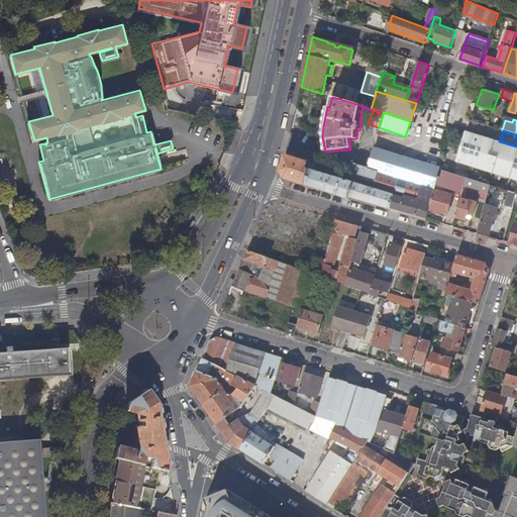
[(516,146),(499,141),(467,131),(457,162),(516,180),(516,146)]
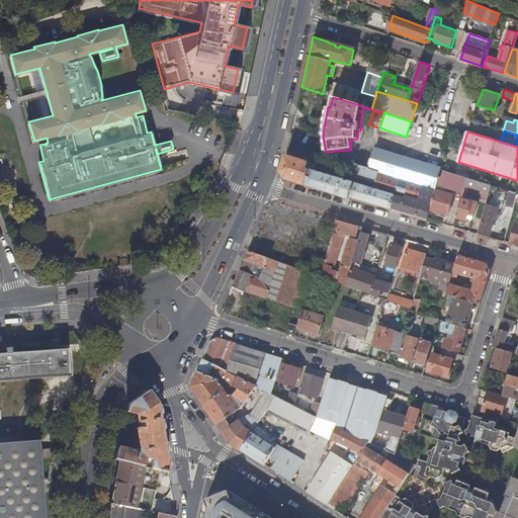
[(435,190),(441,170),(441,169),(375,149),(369,169),(379,172),(412,182),(435,190)]
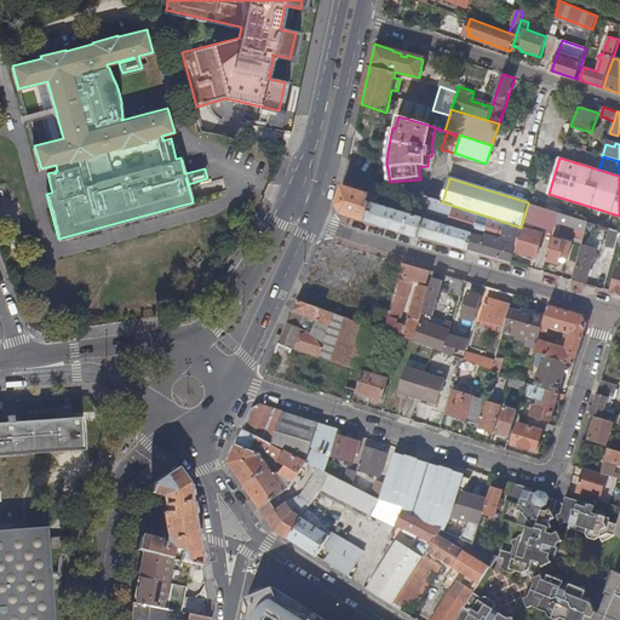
[(340,213),(366,222),(372,204),(368,202),(371,194),(343,185),(339,197),(337,205),(340,213)]
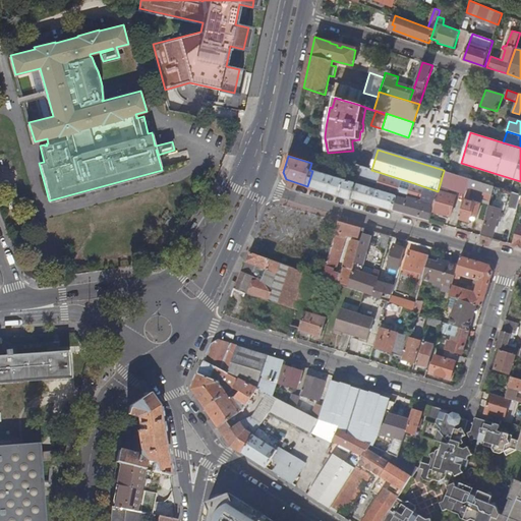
[(351,200),(352,198),(351,198),(356,184),(323,174),(324,171),(328,172),(329,169),(313,165),(312,171),(307,186),(351,200)]
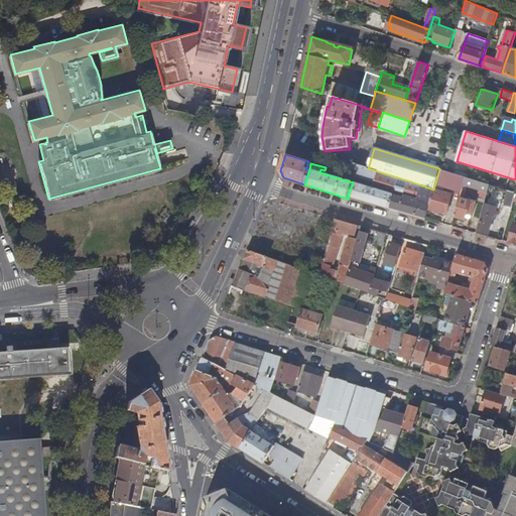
[(373,188),(378,171),(368,168),(358,165),(357,166),(355,175),(372,180),(370,186),(353,181),(353,182),(348,197),(349,197),(389,209),(389,208),(393,195),(373,188)]
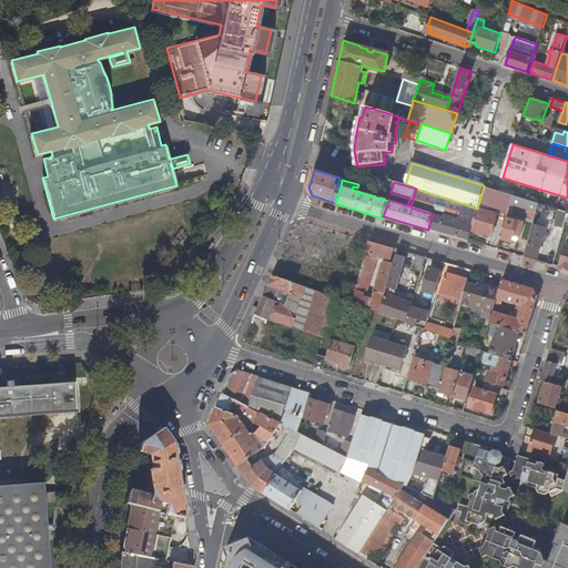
[(514,195),(484,186),(477,209),(490,212),(492,208),(508,212),(510,203),(514,195)]
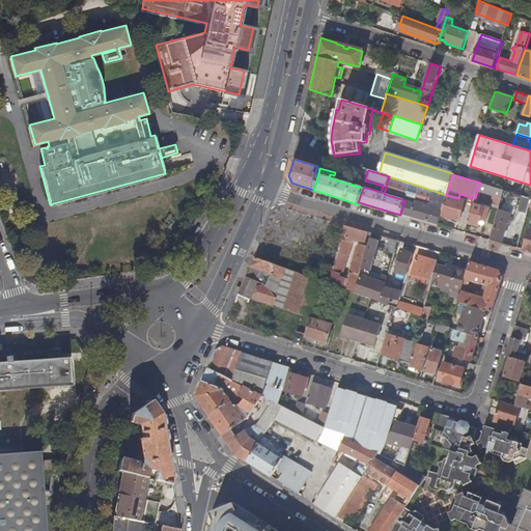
[(446,196),(446,195),(422,187),(389,176),(384,194),(404,200),(400,214),(439,225),(441,216),(446,196)]
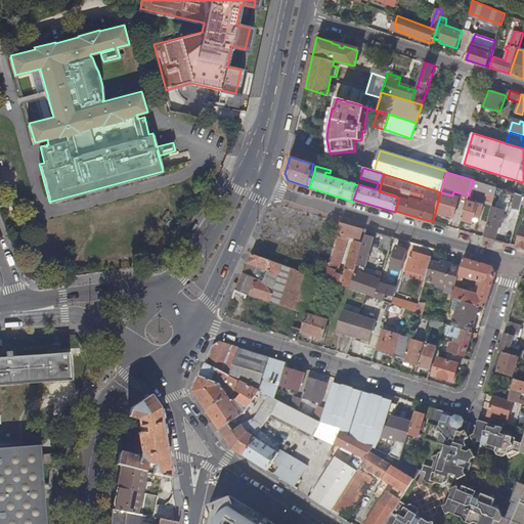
[(497,187),(474,180),(471,187),(487,192),(486,198),(494,200),(497,187)]
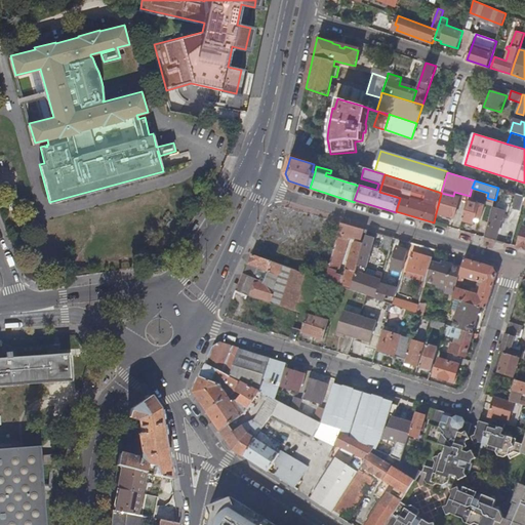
[(453,196),(441,193),(441,194),(436,213),(454,217),(460,198),(453,196)]
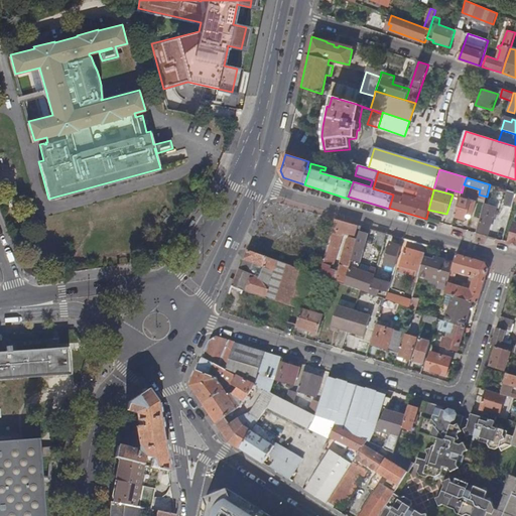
[(515,195),(515,192),(508,190),(504,205),(512,208),(514,201),(515,195)]
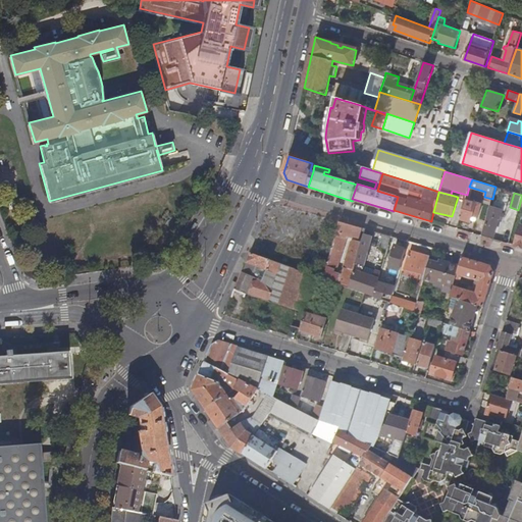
[(482,204),(466,199),(460,219),(471,222),(472,217),(478,218),(482,204)]
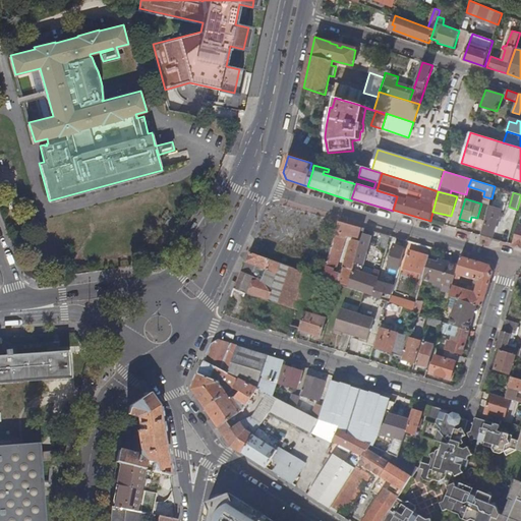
[(503,206),(490,203),(486,217),(487,217),(482,234),(493,237),(498,220),(499,221),(503,206)]
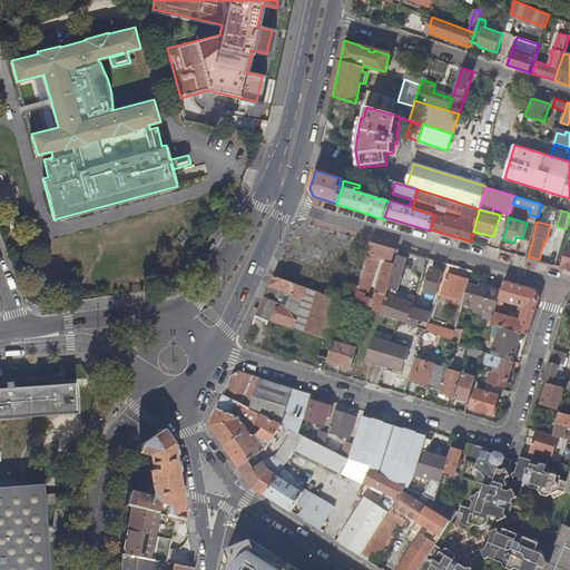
[(372,242),(364,269),(364,272),(372,274),(377,254),(394,259),(397,249),(372,242)]
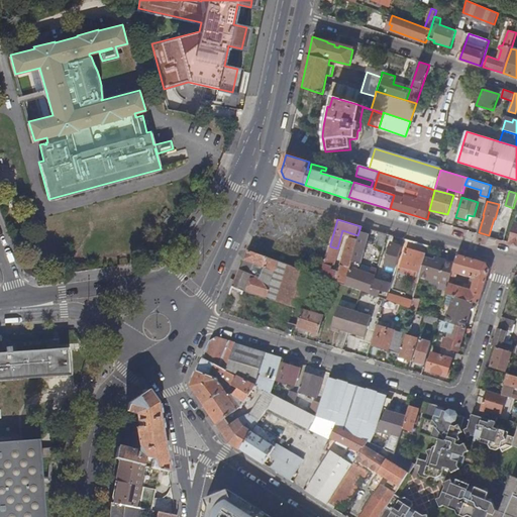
[(359,240),(347,285),(371,294),(376,279),(376,277),(359,271),(370,234),(365,232),(366,227),(364,227),(359,240)]
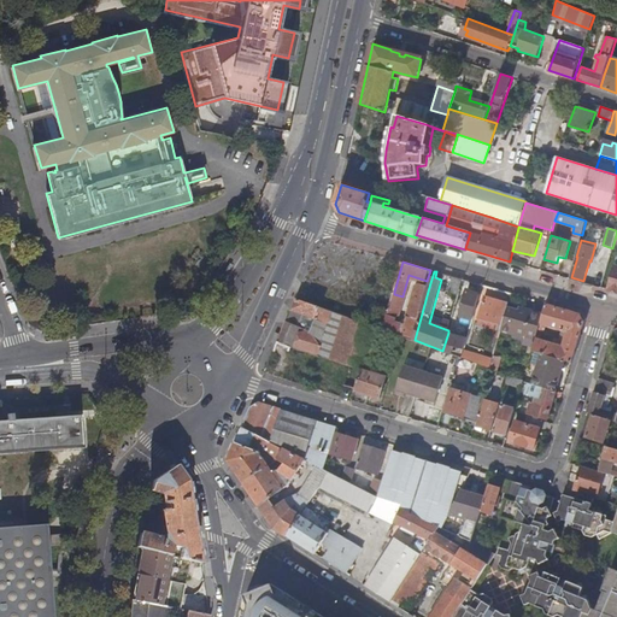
[(463,280),(454,277),(450,292),(459,294),(463,280)]
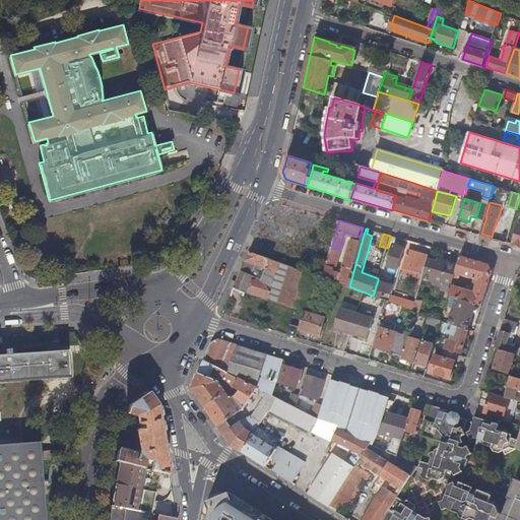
[(323,277),(339,283),(349,286),(362,242),(354,240),(345,273),(341,273),(340,276),(325,272),(323,277)]
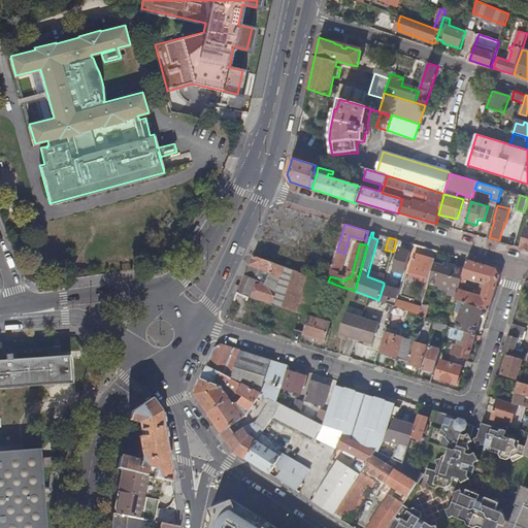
[(414,244),(410,243),(408,252),(400,249),(399,255),(397,254),(395,261),(397,261),(394,271),(404,274),(414,244)]
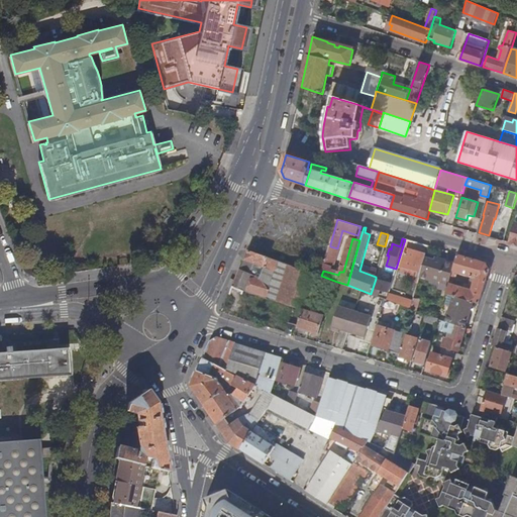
[(337,248),(330,246),(324,266),(332,268),(337,248)]
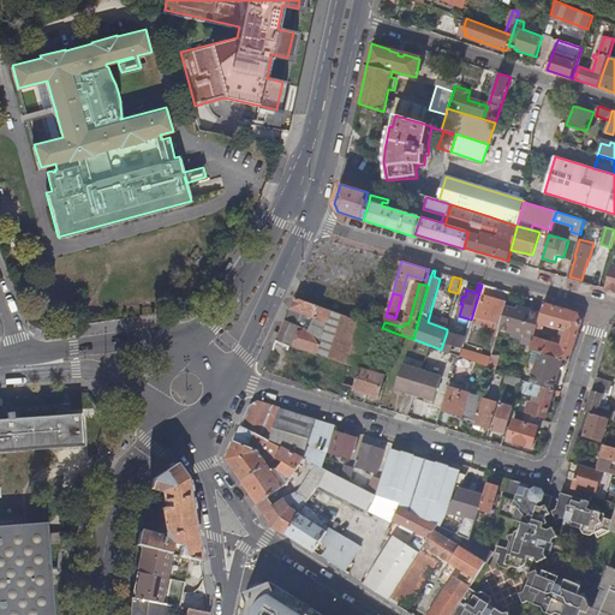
[(507,306),(508,303),(484,296),(478,317),(497,323),(494,335),(497,336),(500,328),(501,327),(501,324),(507,306)]
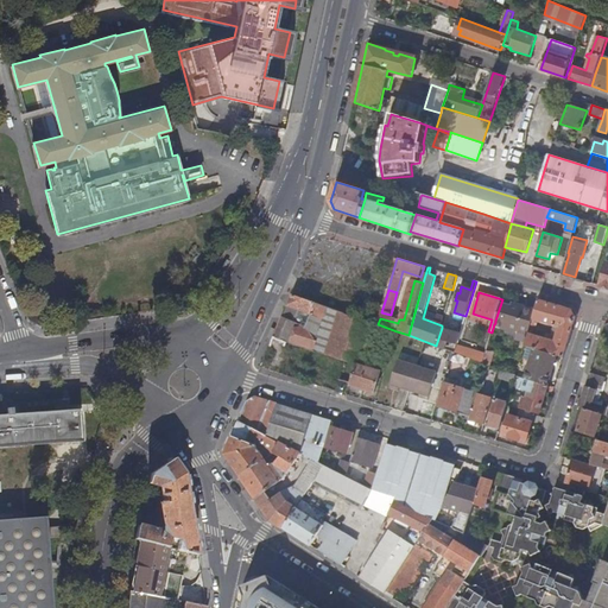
[(292,295),(287,306),(312,315),(316,306),(320,308),(321,304),(292,295)]
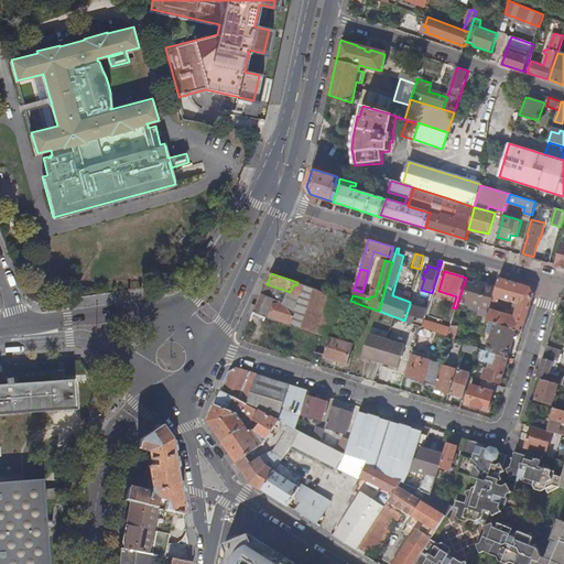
[(531,286),(500,278),(497,289),(495,296),(498,297),(519,304),(514,316),(495,311),(490,310),(488,317),(487,321),(496,324),(517,329),(523,332),(534,294),(531,286)]
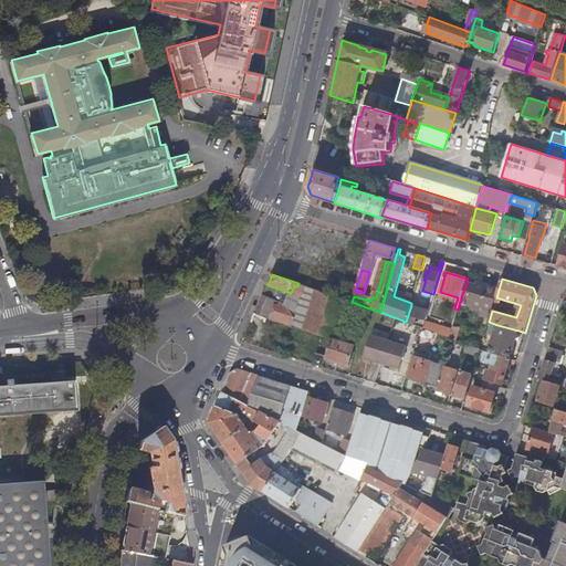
[(477,285),(467,282),(461,299),(461,301),(460,302),(484,308),(484,306),(493,308),(496,297),(499,290),(478,283),(477,285)]
